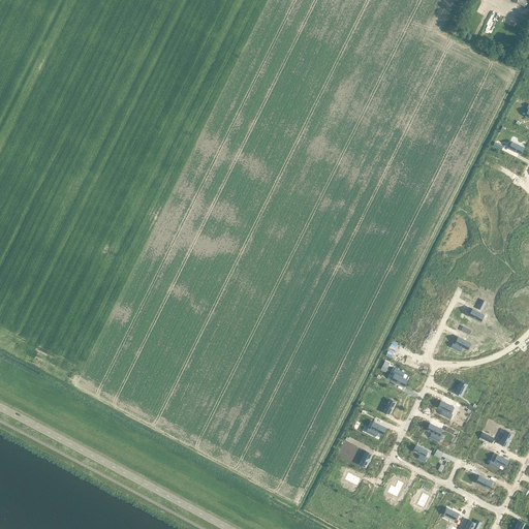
[(432,0),(430,5),(434,7),(436,3),(446,8),(450,0),(432,0)]
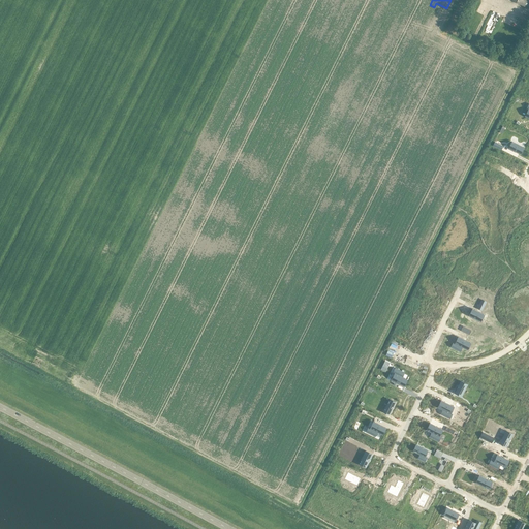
[(512,142),(509,148),(521,154),(524,148),(512,142)]
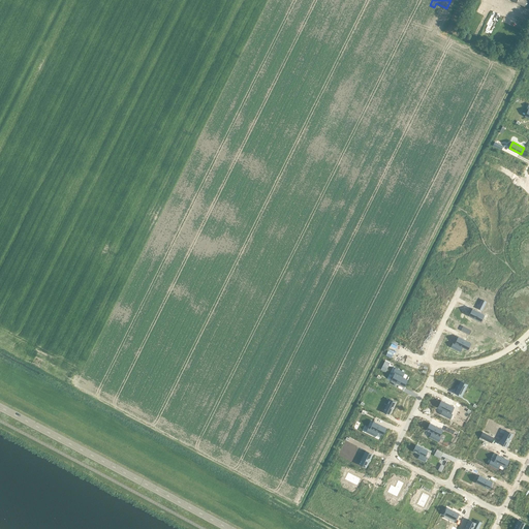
[(474,261),(468,272),(474,275),(473,277),(477,279),(480,273),(476,271),(479,263),(474,261)]
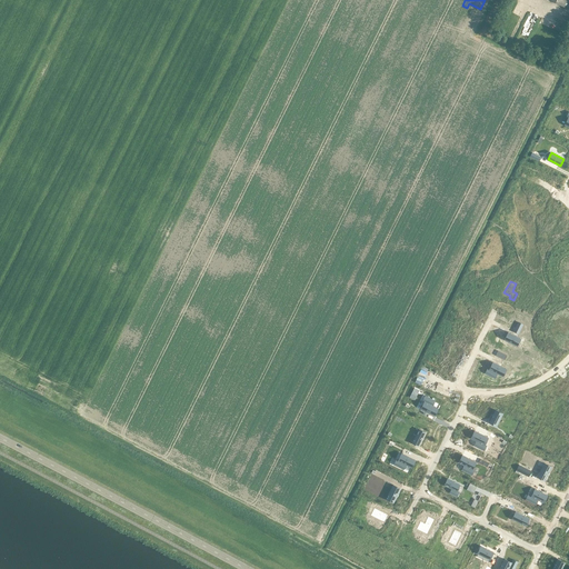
[(459,301),(456,308),(463,311),(461,316),(468,319),(470,315),(468,313),(471,307),(459,301)]
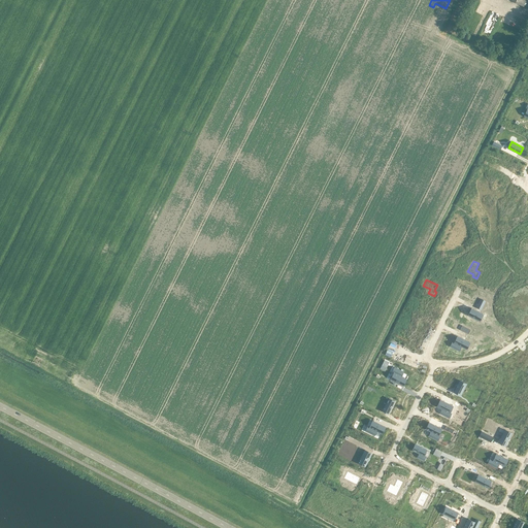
[(472,308),(468,315),(480,321),(484,314),(472,308)]
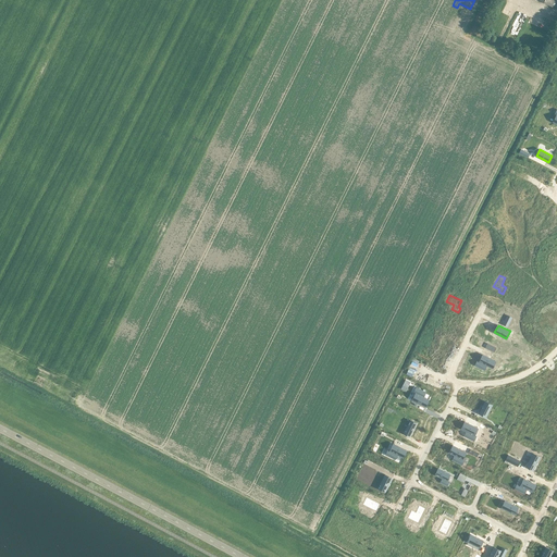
[(441,335),(436,342),(441,344),(437,350),(443,354),(449,343),(443,339),(444,336),(441,335)]
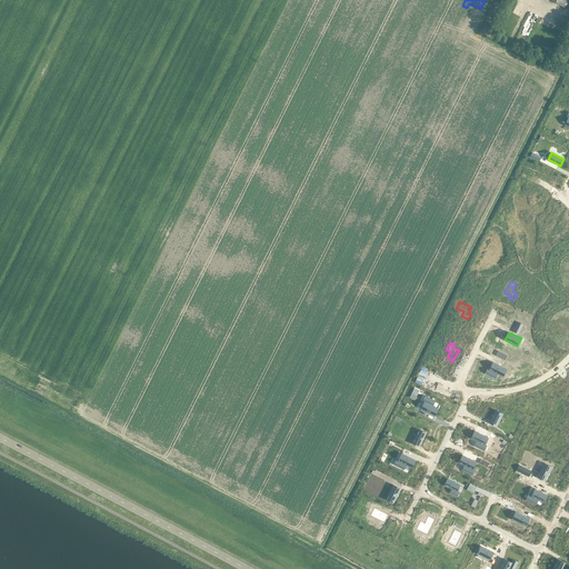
[(488,369),(486,373),(495,378),(498,373),(503,376),(507,369),(493,362),(490,369),(488,369)]
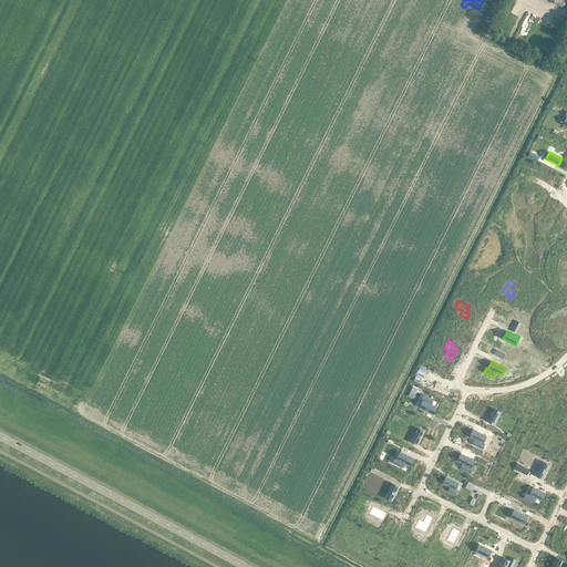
[(413,387),(409,397),(413,399),(418,389),(413,387)]
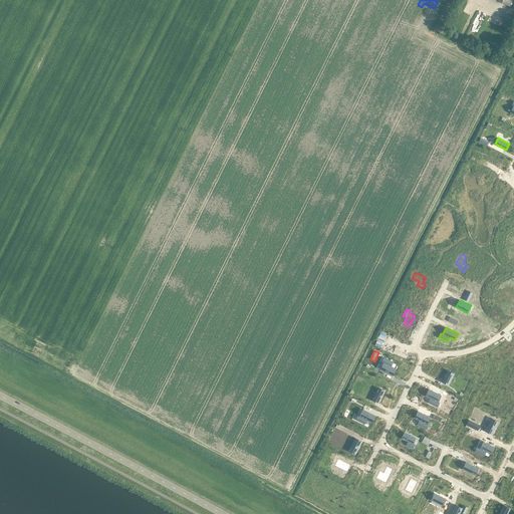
[(393,362),(384,357),(382,361),(383,362),(380,369),(393,375),(396,368),(391,366),(393,362)]
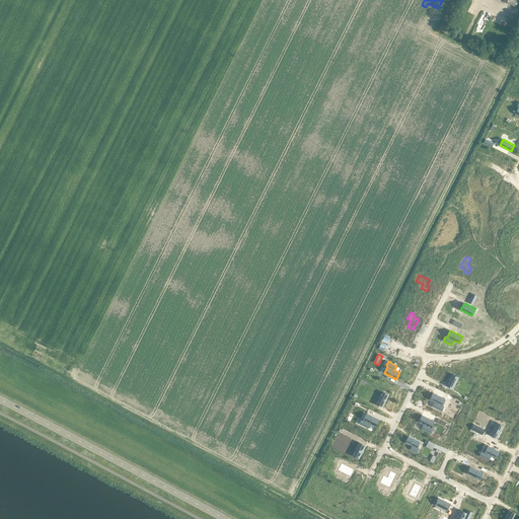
[(452,374),(446,385),(453,388),(458,377),(452,374)]
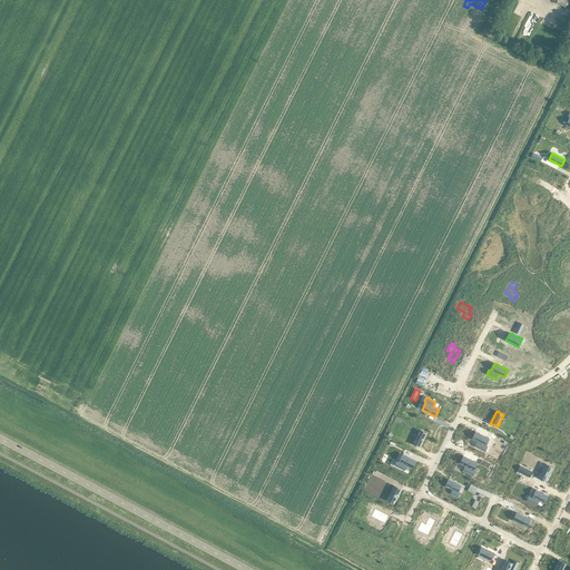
[(420,430),(413,443),(420,446),(426,433),(420,430)]
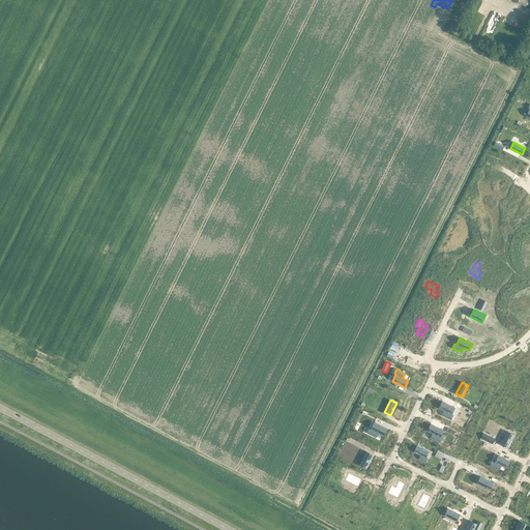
[(442,402),(439,408),(444,411),(442,415),(450,419),(453,415),(451,414),(454,408),(442,402)]
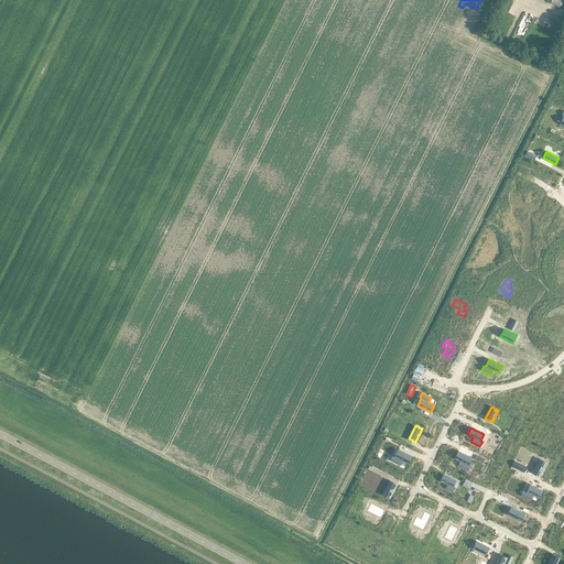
[(546,440),(544,444),(553,448),(555,444),(562,446),(563,441),(563,438),(553,434),(550,441),(546,440)]
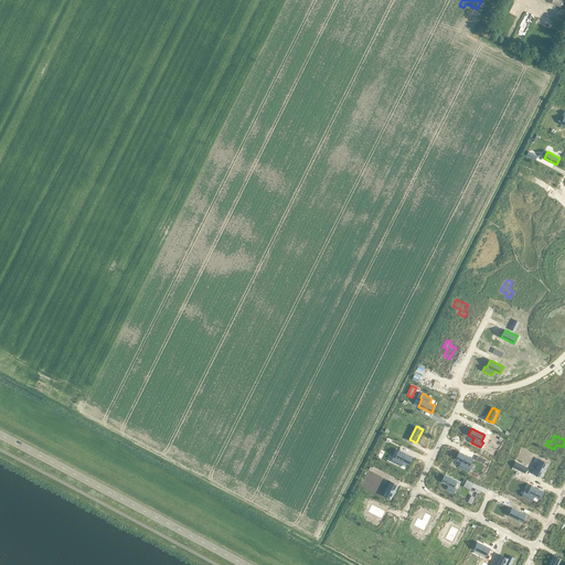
[(394,456),(392,461),(401,466),(403,461),(408,464),(413,457),(400,450),(395,457),(394,456)]
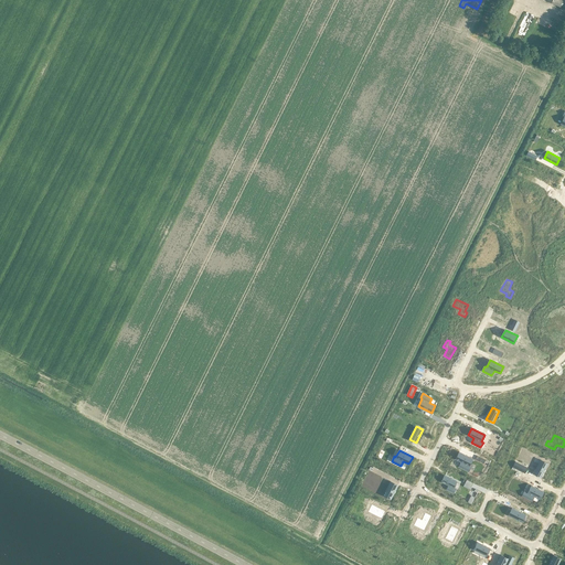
[(459,452),(456,459),(461,461),(459,467),(469,471),(471,467),(469,466),(472,459),(459,452)]
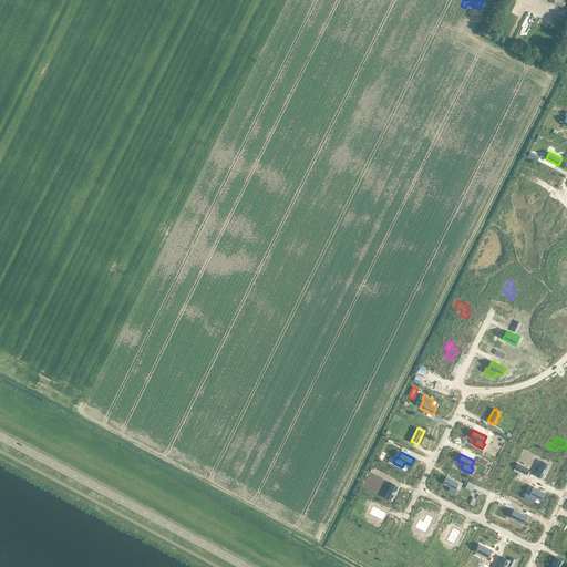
[(543,462),(536,475),(543,478),(549,465),(543,462)]
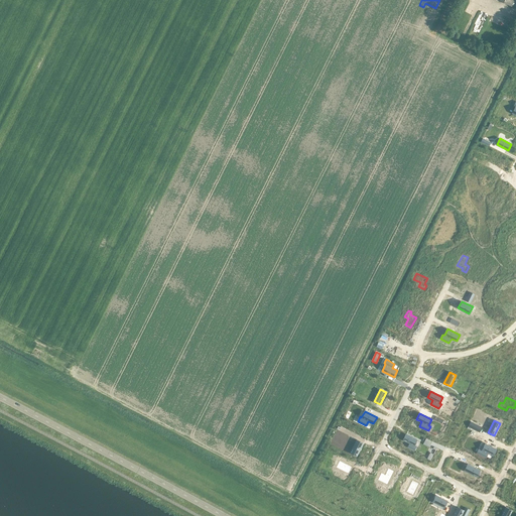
[(406,434),(403,439),(410,443),(408,446),(414,449),(416,445),(414,445),(417,439),(406,434)]
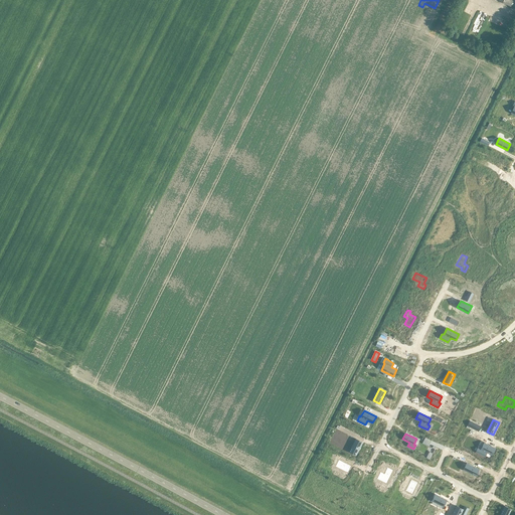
[(356,439),(350,452),(356,455),(362,443),(356,439)]
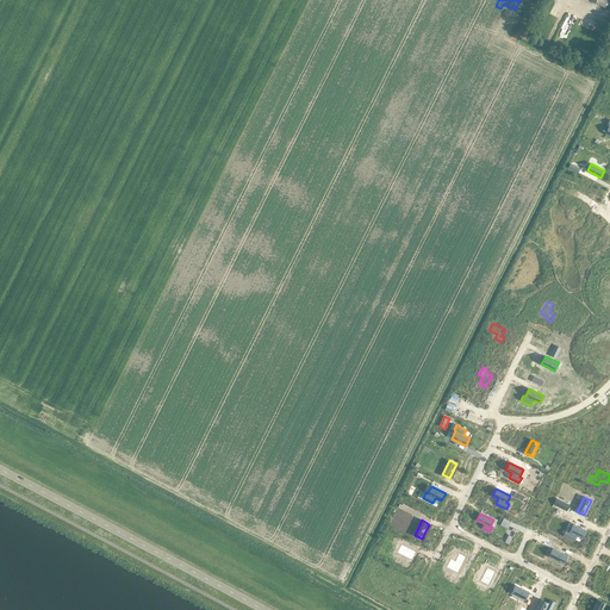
[(567,530),(564,535),(574,541),(577,535),(583,539),(586,531),(574,524),(570,531),(567,530)]
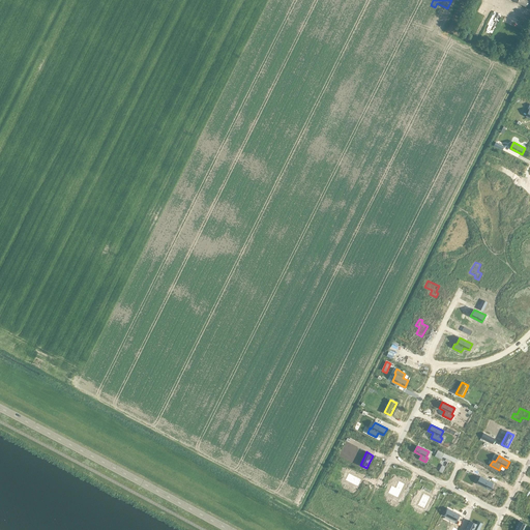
[(349,473),(345,480),(358,487),(361,480),(349,473)]
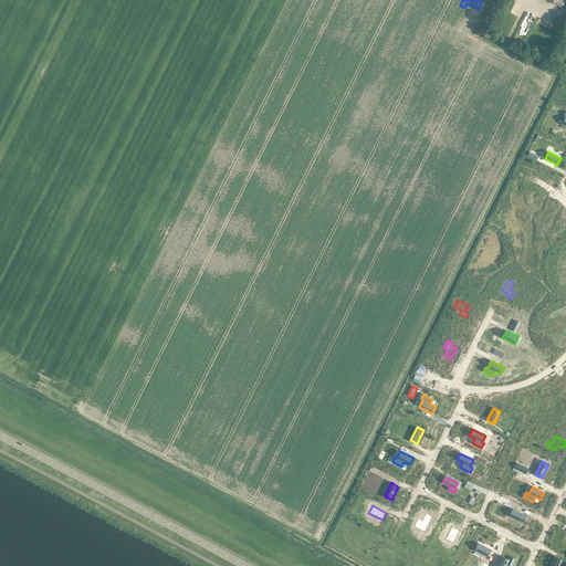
[(513,509),(510,516),(523,523),(526,515),(513,509)]
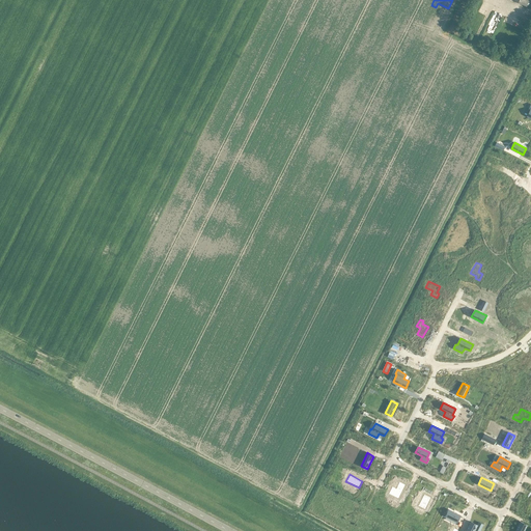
[(392,486),(389,494),(393,496),(394,494),(399,496),(406,485),(399,482),(396,488),(392,486)]
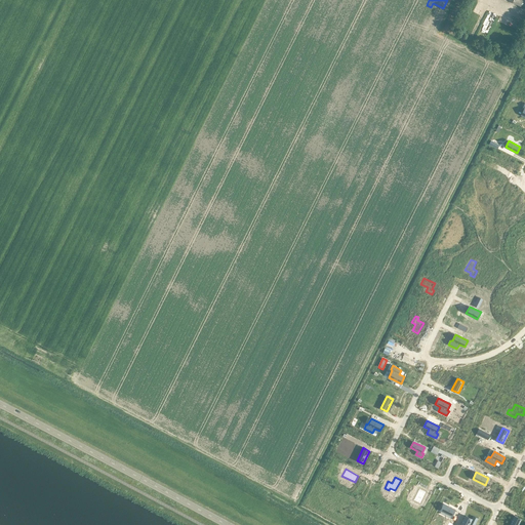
[(419,489),(413,500),(420,503),(426,492),(419,489)]
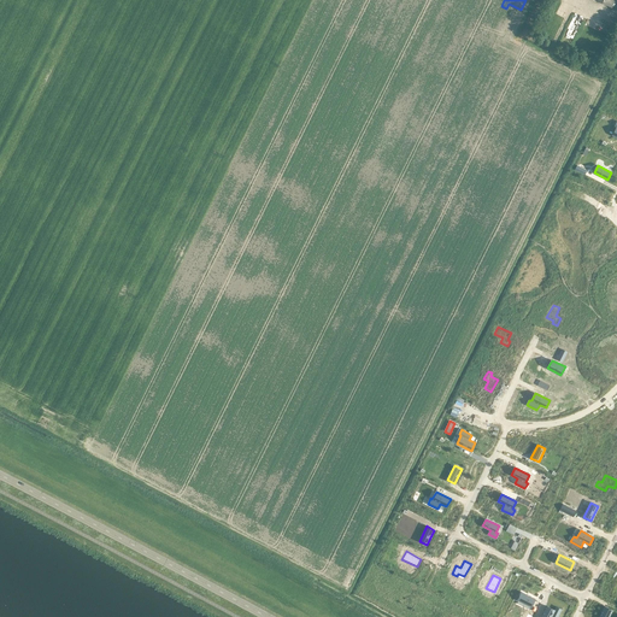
[(522,592),(518,600),(532,606),(535,599),(522,592)]
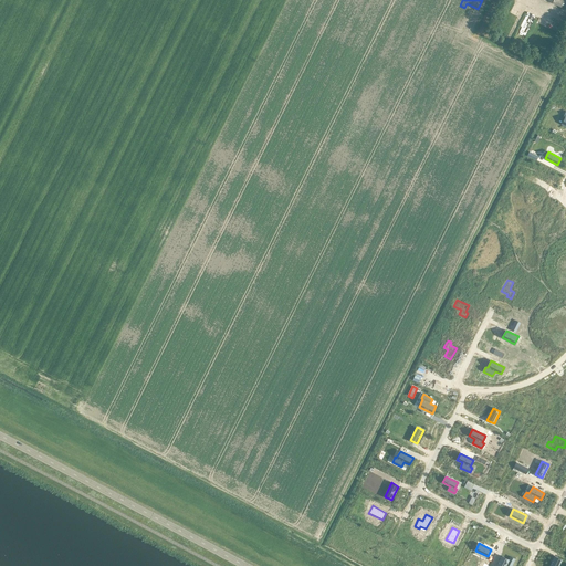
[(502,556),(496,565),(505,565),(511,565),(515,559),(511,556),(509,559),(502,556)]
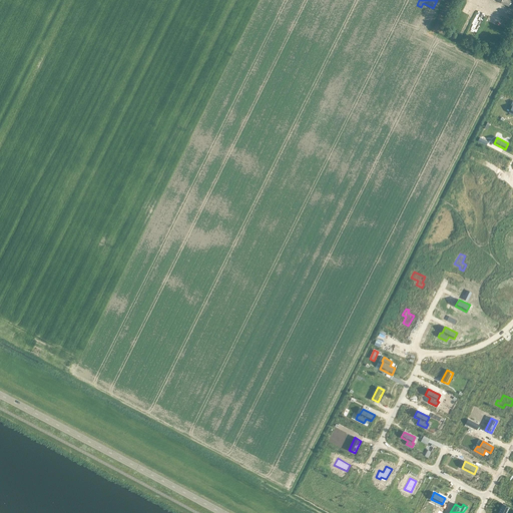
[(503,504),(498,512),(506,512),(509,507),(503,504)]
